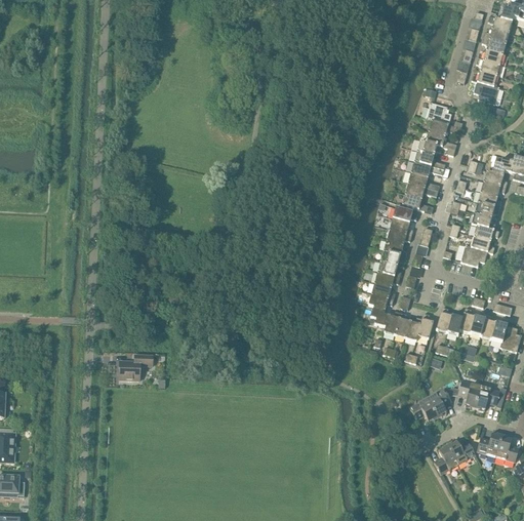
[(513,16),(518,17),(521,6),(511,3),(509,8),(504,6),(500,17),(512,21),(513,16)]
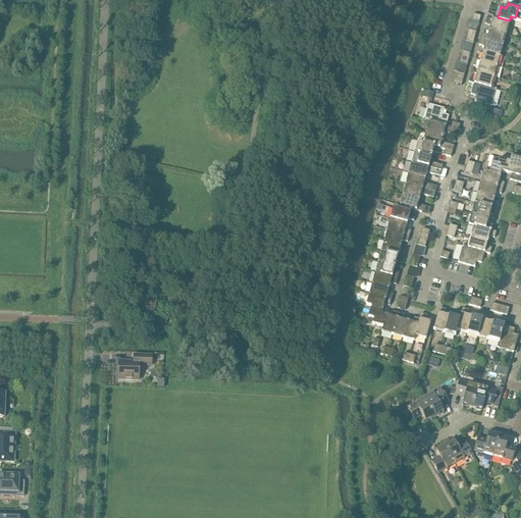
[(506,32),(509,20),(498,17),(487,14),(485,20),(490,22),(489,27),(506,32)]
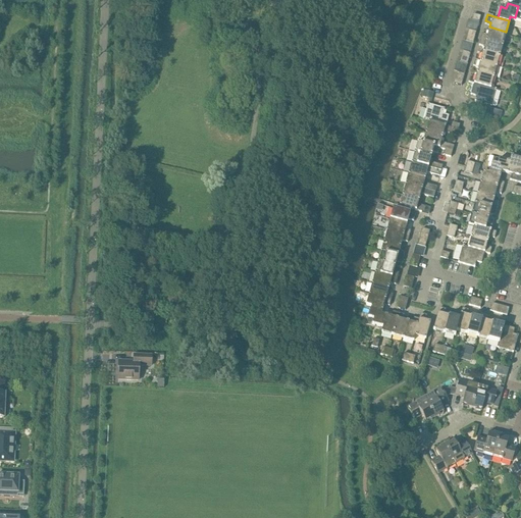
[(503,42),(506,32),(489,27),(487,32),(482,30),(481,36),(503,42)]
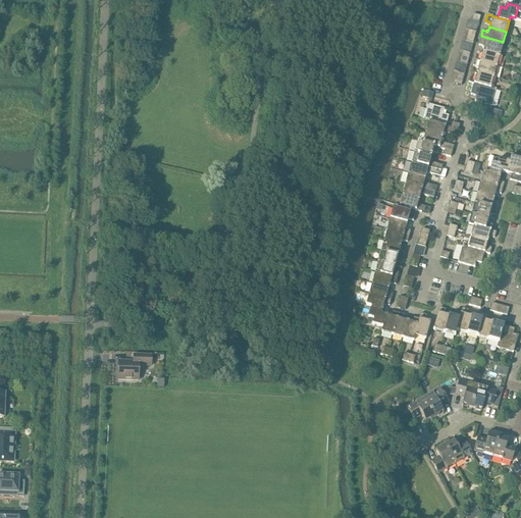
[(500,53),(503,42),(481,36),(479,42),(484,43),(483,48),(500,53)]
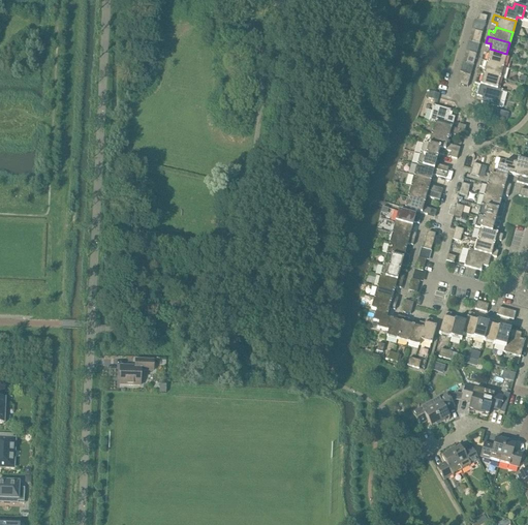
[(503,64),(506,54),(490,49),(488,54),(483,52),(482,58),(503,64)]
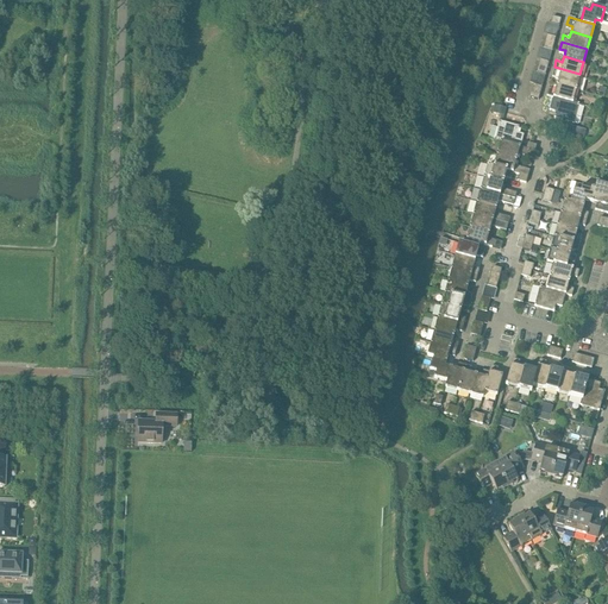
[(577,86),(580,74),(555,67),(552,74),(558,75),(557,81),(577,86)]
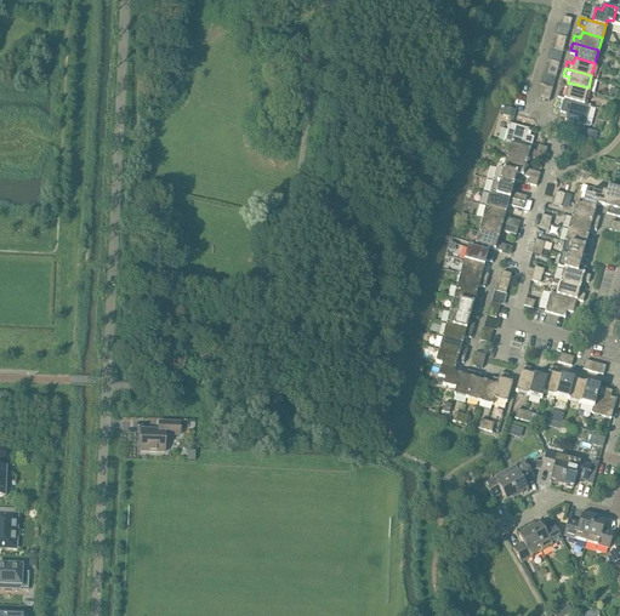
[(585,100),(589,87),(568,83),(566,89),(561,86),(558,93),(564,96),(564,95),(585,101),(585,100)]
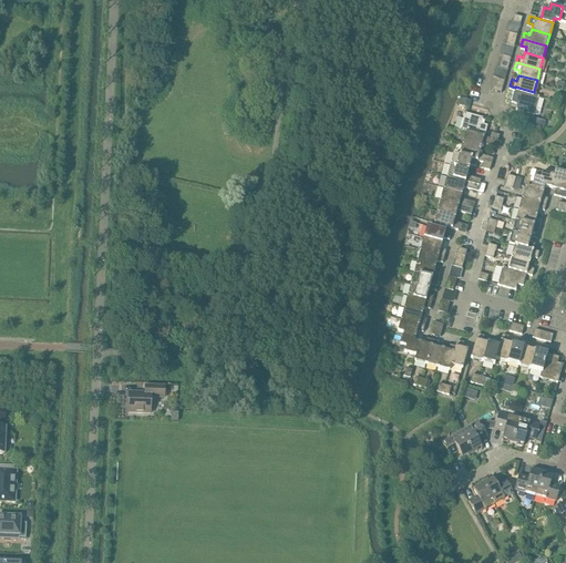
[(516,105),(525,109),(534,111),(539,93),(534,91),(534,92),(515,86),(515,88),(512,99),(517,100),(516,105)]
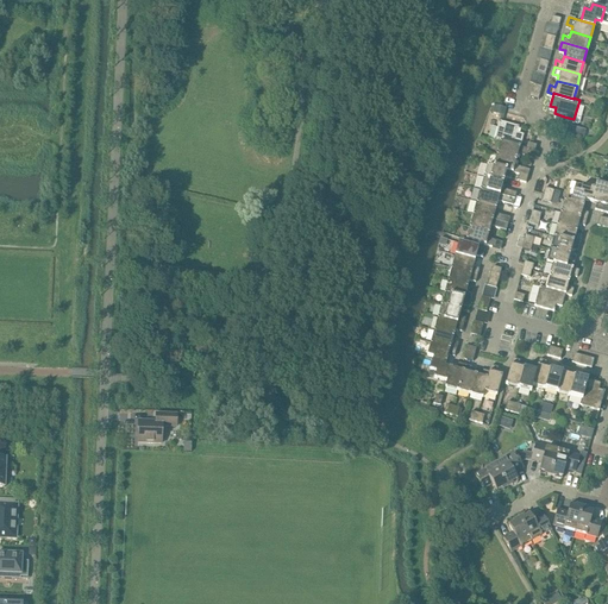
[(506,111),(506,108),(507,104),(497,101),(495,108),(506,111)]
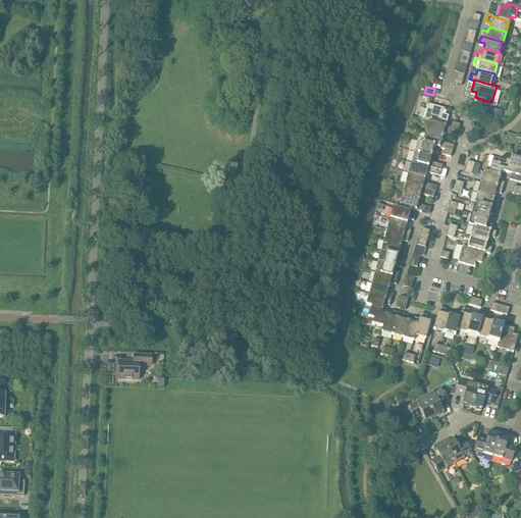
[(421,105),(418,114),(424,116),(423,117),(429,118),(446,123),(446,122),(449,112),(444,111),(445,105),(428,101),(426,107),(421,105)]
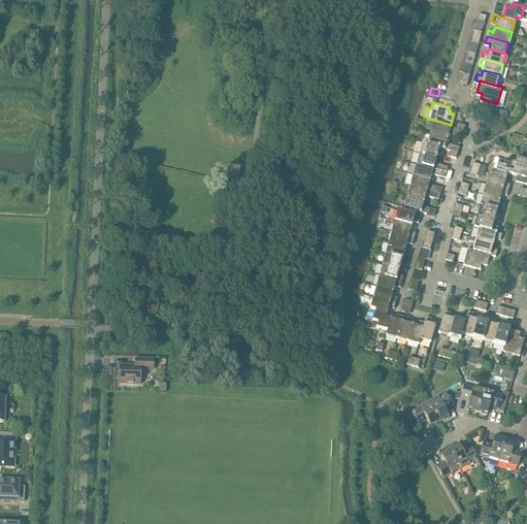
[(434,120),(431,130),(449,135),(450,131),(462,134),(464,128),(456,126),(451,124),(451,125),(434,120)]
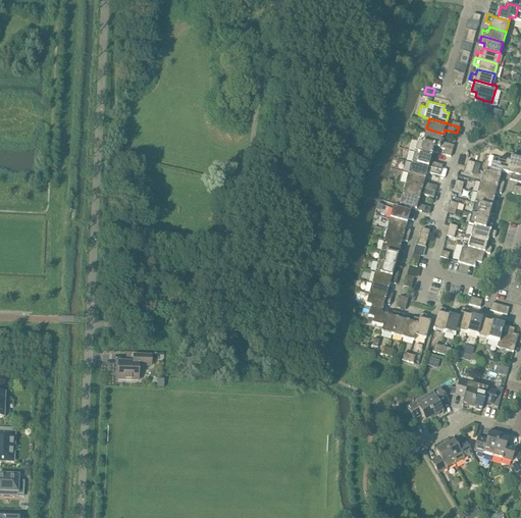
[(426,128),(423,139),(423,140),(440,144),(440,145),(445,146),(453,148),(454,142),(441,139),(444,134),(426,128)]
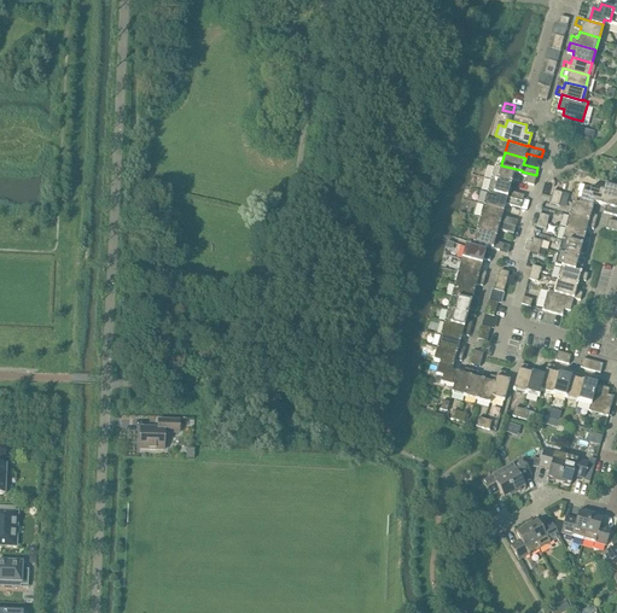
[(492,176),(512,181),(513,176),(519,177),(522,171),(522,170),(501,165),(501,164),(495,163),(492,176)]
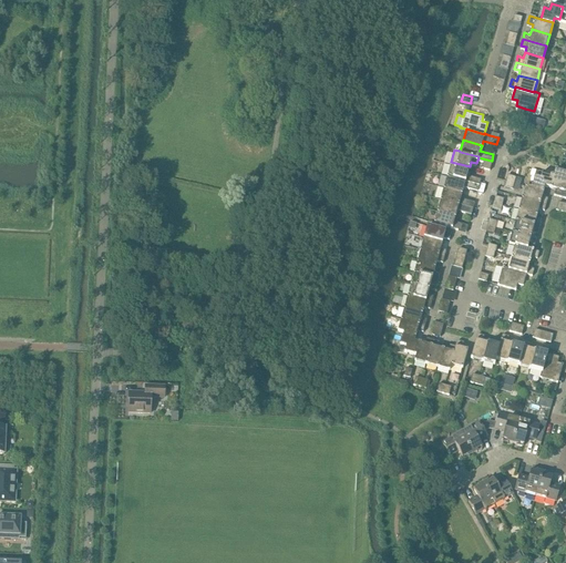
[(451,162),(448,173),(480,182),(481,176),(467,173),(470,166),(451,162)]
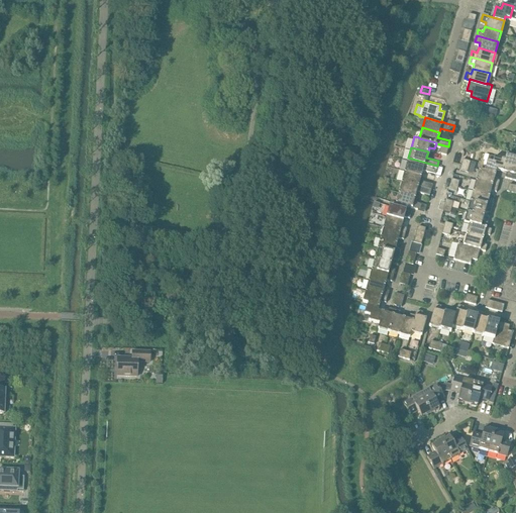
[(511,176),(512,174),(515,160),(515,154),(506,150),(505,157),(502,168),(507,170),(505,175),(511,176)]
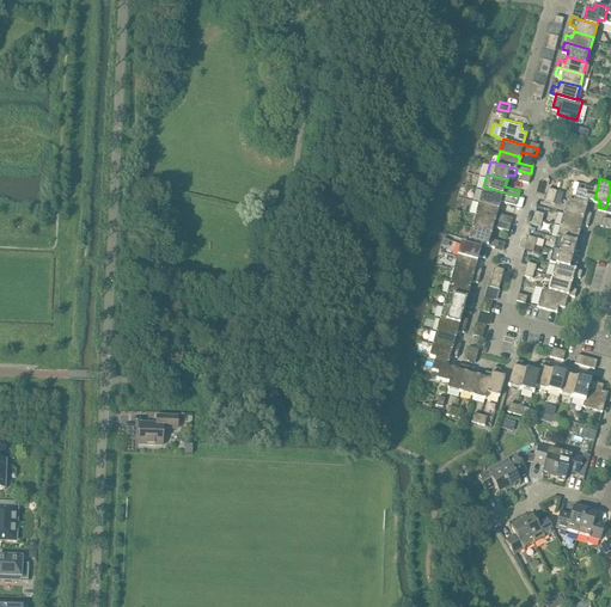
[(587,202),(588,197),(594,198),(598,185),(585,182),(584,188),(578,185),(574,198),(587,202)]
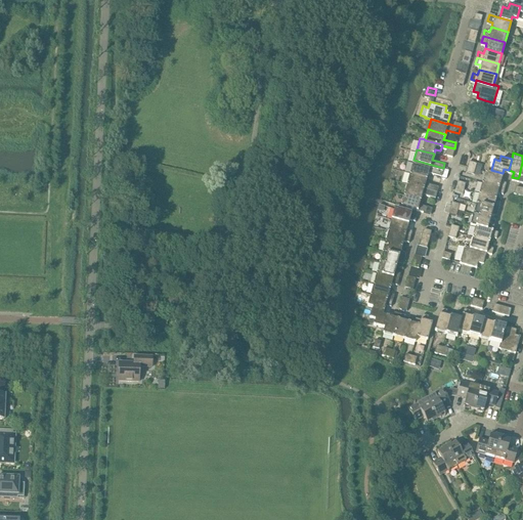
[(413,160),(410,171),(428,175),(429,171),(441,174),(443,168),(413,160)]
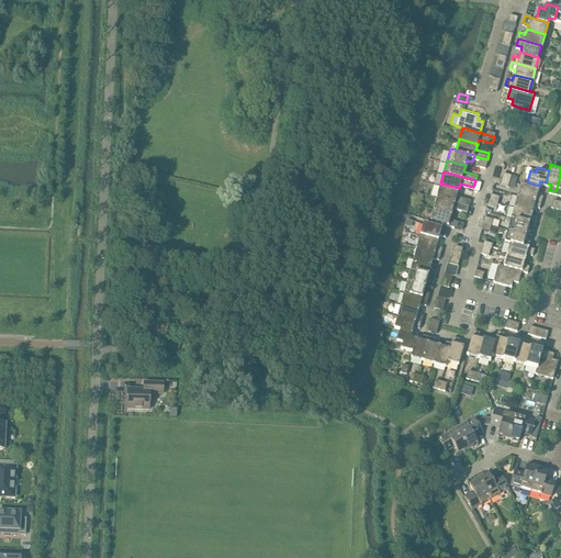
[(541,199),(543,193),(538,191),(539,186),(527,182),(522,180),(518,192),(541,199)]
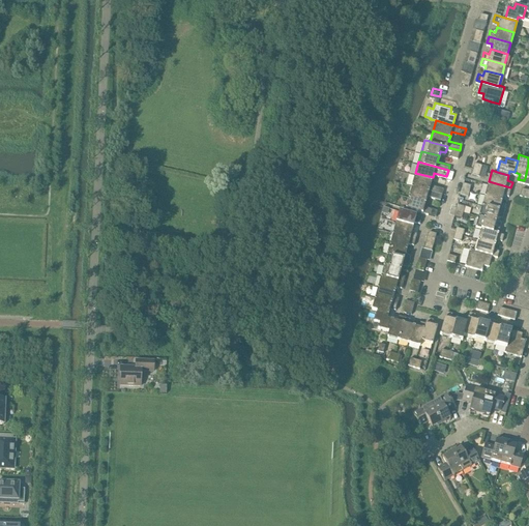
[(415,173),(412,183),(442,192),(444,185),(431,182),(433,177),(415,173)]
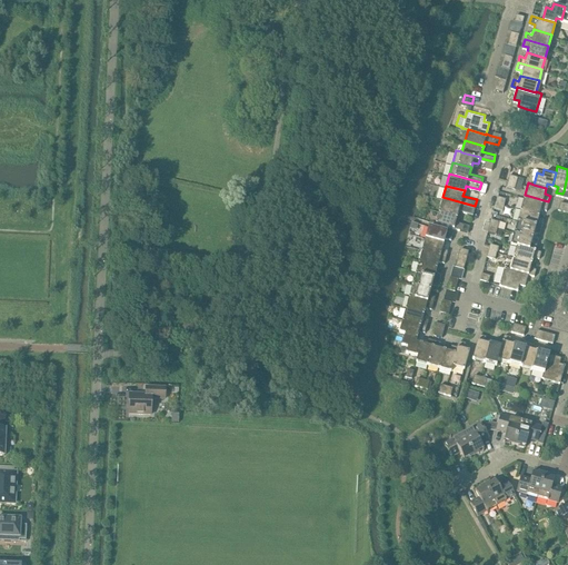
[(525,195),(521,206),(539,211),(540,207),(547,208),(548,201),(525,195)]
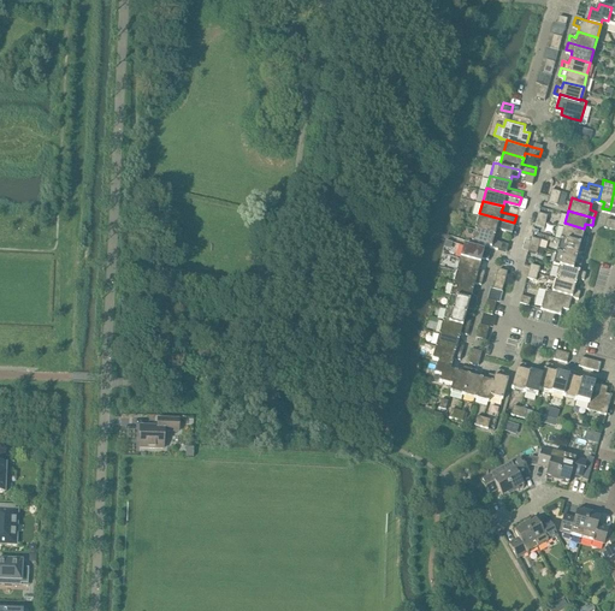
[(479,213),(477,225),(496,231),(497,225),(513,230),(514,223),(479,213)]
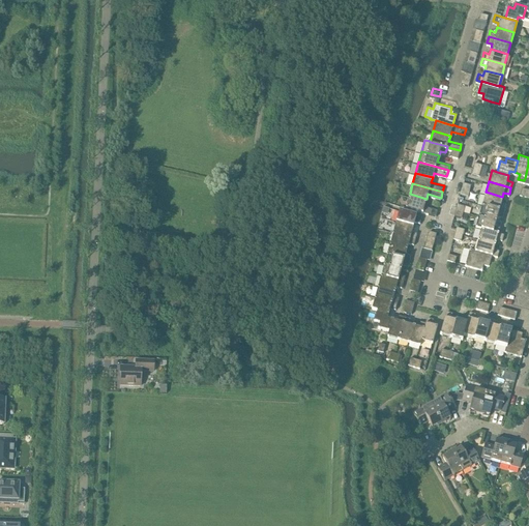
[(486,192),(482,203),(504,209),(506,204),(501,202),(502,197),(486,192)]
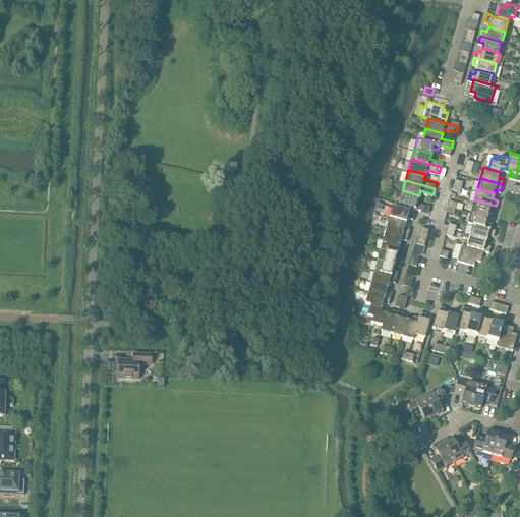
[(428,210),(430,205),(418,200),(419,195),(403,190),(400,202),(428,210)]
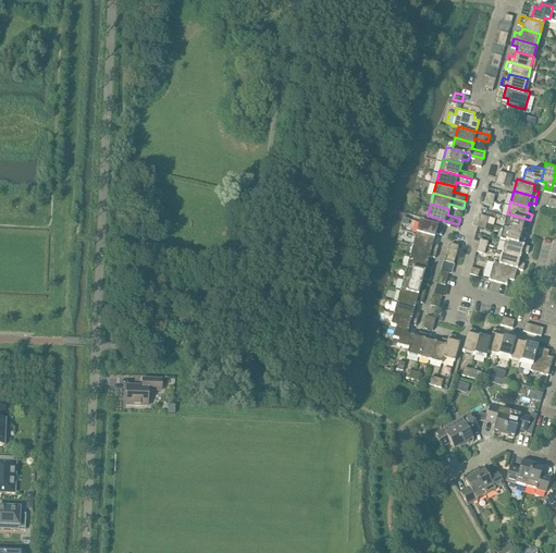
[(507,213),(504,224),(521,230),(523,224),(529,226),(530,220),(507,213)]
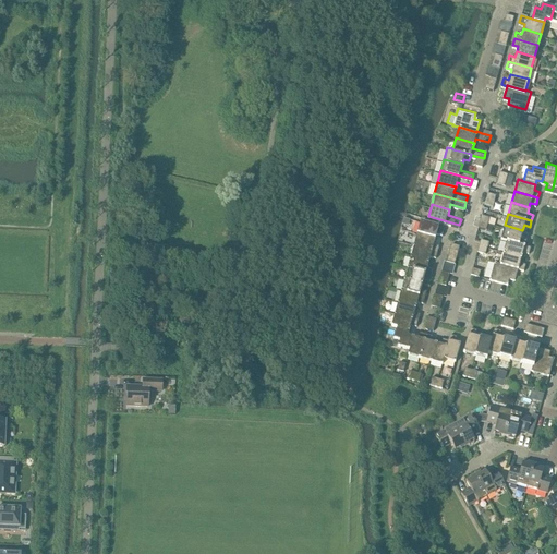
[(421,219),(418,231),(436,237),(437,231),(443,232),(445,226),(421,219)]
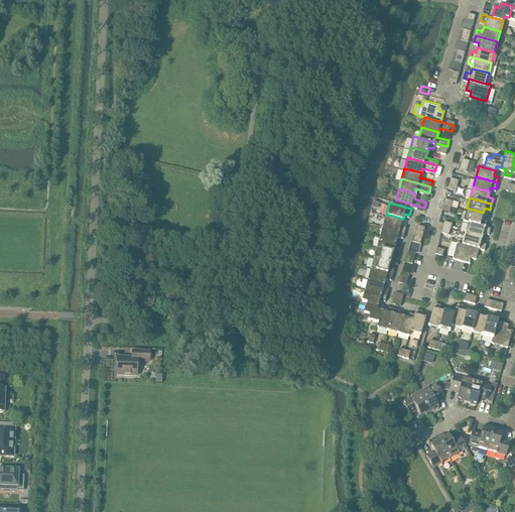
[(486,225),(487,219),(482,218),(483,213),(467,208),(464,219),(469,221),(469,220),(486,225)]
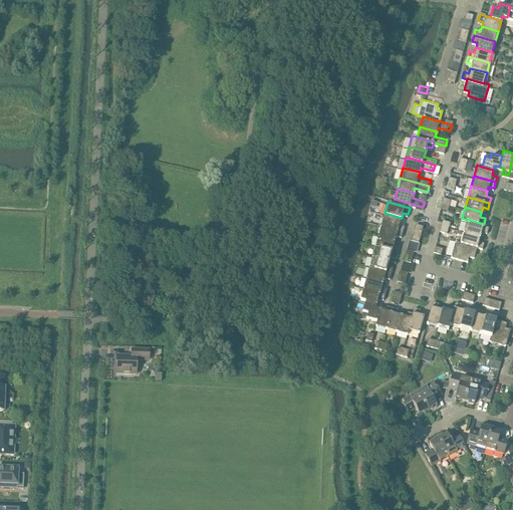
[(385,213),(381,223),(404,230),(406,224),(400,222),(402,218),(385,213)]
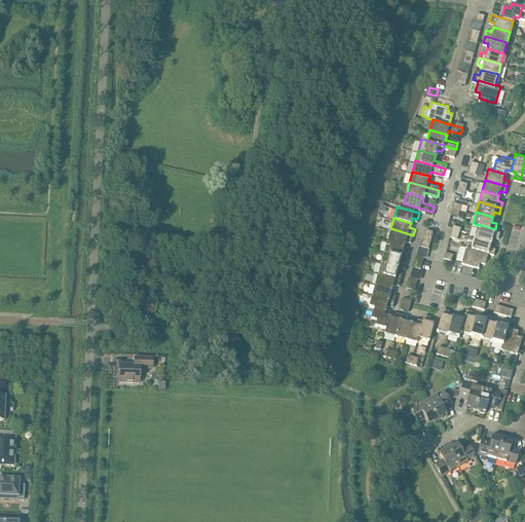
[(478,224),(478,225),(475,235),(492,239),(493,235),(498,236),(500,230),(495,229),(478,224)]
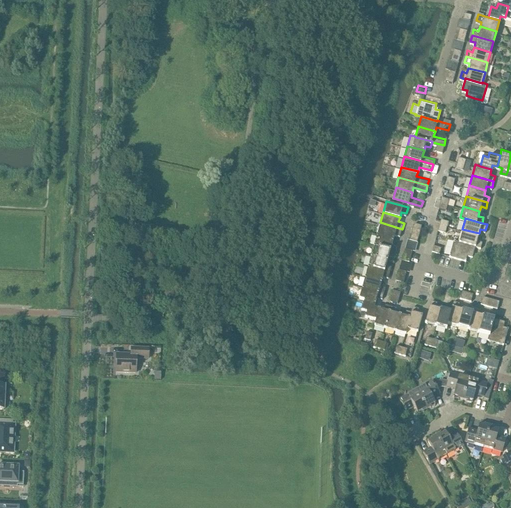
[(380,222),(377,233),(394,238),(395,232),(400,234),(402,229),(380,222)]
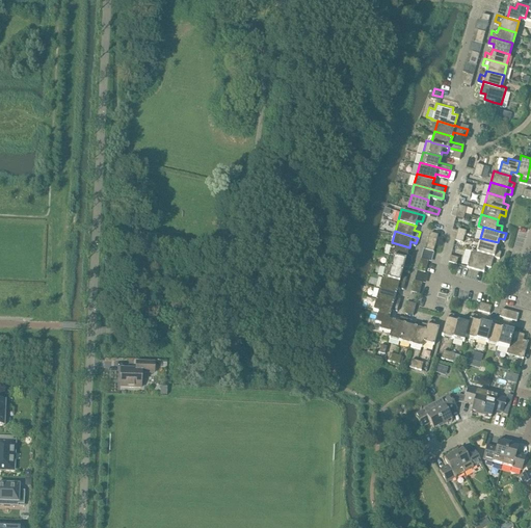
[(480,238),(477,248),(495,254),(500,256),(501,249),(496,247),(498,242),(480,238)]
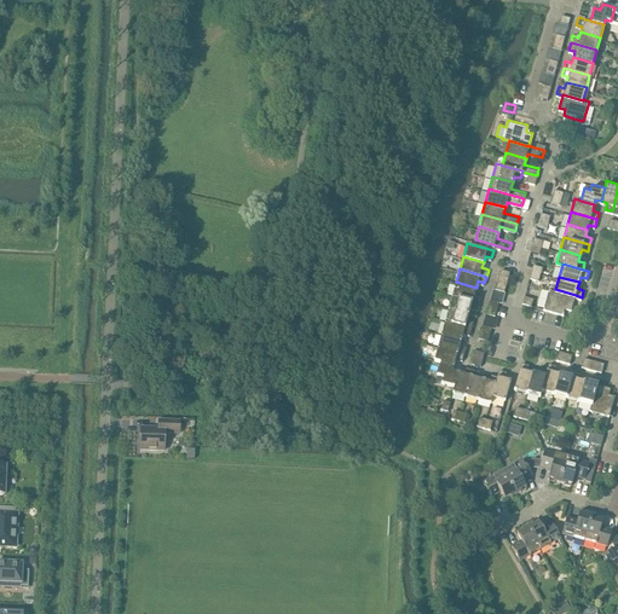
[(456,282),(452,294),(479,301),(481,295),(475,293),(477,288),(456,282)]
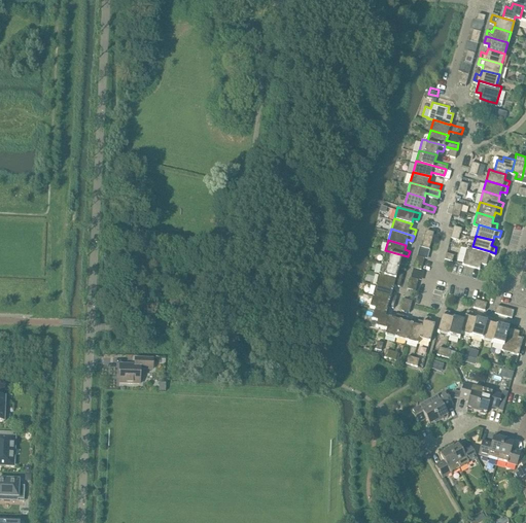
[(463,262),(480,266),(481,260),(487,263),(490,251),(472,246),(467,244),(463,262)]
